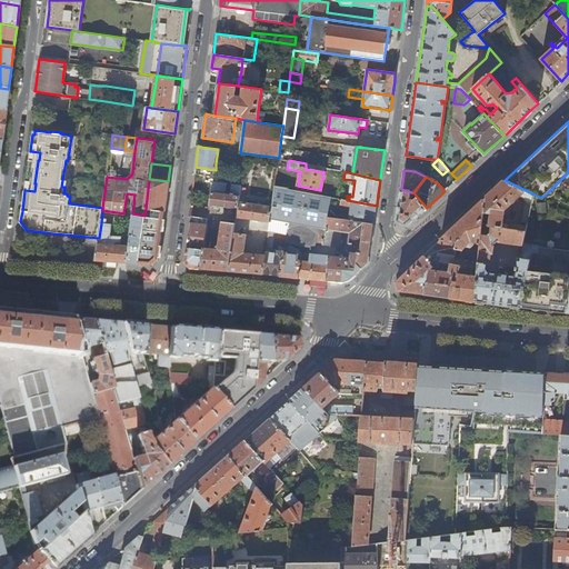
[(166,200),(168,181),(149,179),(146,209),(152,210),(165,211),(166,200)]
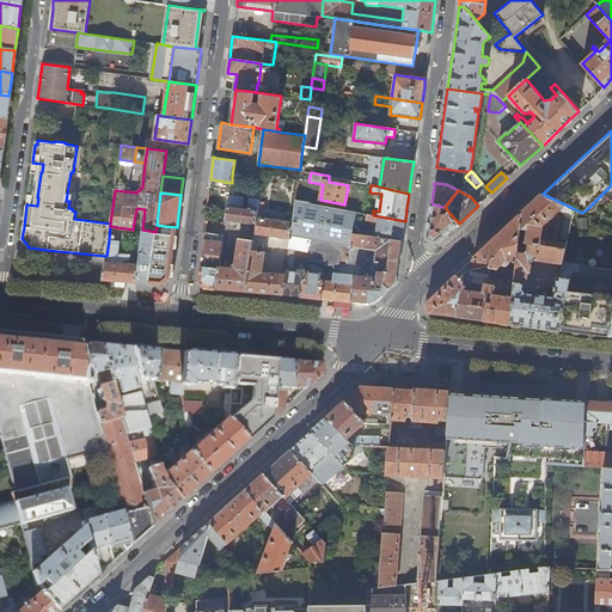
[(533,203),(521,214),(519,242),(528,243),(564,249),(567,243),(548,239),(548,240),(540,239),(543,230),(548,231),(550,227),(548,226),(551,224),(549,220),(560,209),(565,216),(564,218),(564,220),(561,238),(567,239),(571,216),(573,208),(543,194),(533,203)]
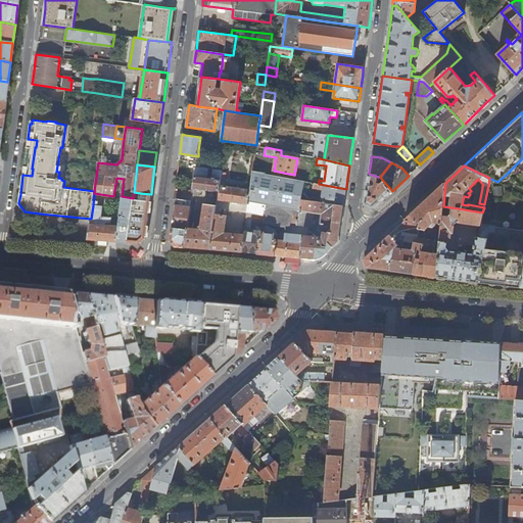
[(196,168),(193,189),(218,193),(219,185),(220,179),(221,172),(222,171),(212,170),(211,178),(203,177),(204,169),(196,168)]
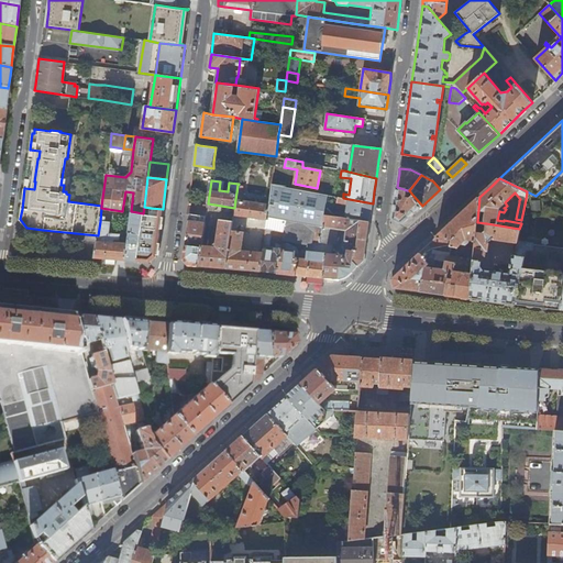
[(343,198),(272,184),(269,205),(267,217),(285,220),(323,227),(324,216),(359,220),(370,222),(372,211),(373,203),(343,198)]
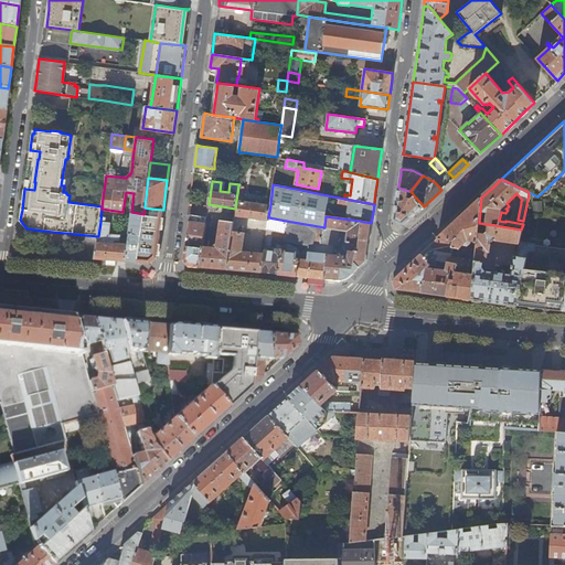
[(408,191),(398,188),(394,220),(404,225),(418,211),(424,206),(414,195),(412,198),(409,198),(408,196),(406,198),(408,191)]
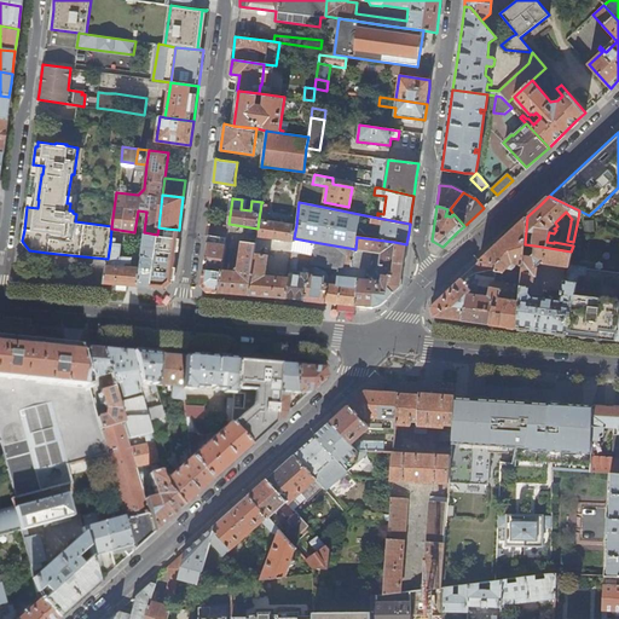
[(495,247),(480,261),(497,262),(491,287),(501,289),(497,306),(498,306),(495,324),(508,327),(518,328),(520,301),(507,300),(508,299),(512,296),(513,288),(508,283),(505,283),(501,283),(502,272),(507,267),(513,268),(516,273),(516,278),(518,278),(516,281),(518,282),(518,287),(521,287),(522,272),(525,254),(525,244),(527,217),(495,247)]
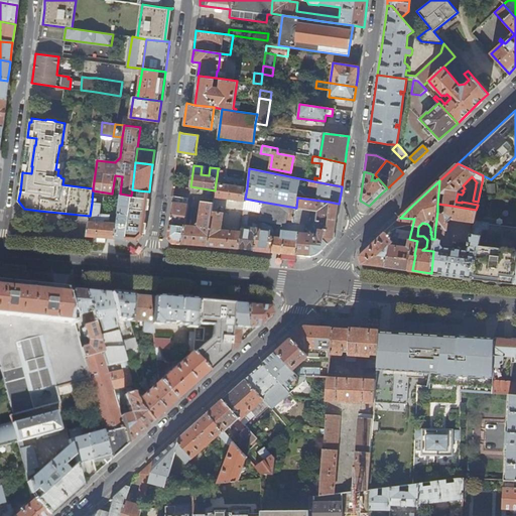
[(220,247),(238,248),(241,231),(221,230),(223,213),(216,211),(217,198),(245,201),(245,199),(247,187),(216,182),(215,190),(214,198),(207,246),(220,247)]
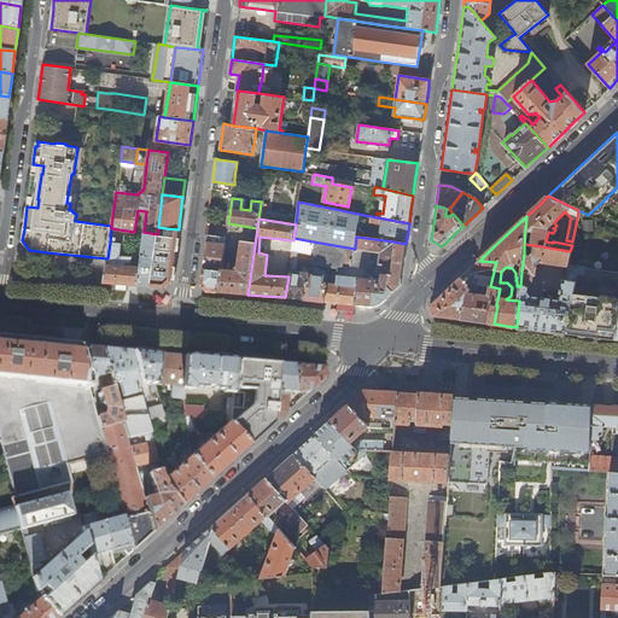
[(217,227),(207,226),(205,234),(209,235),(226,238),(228,226),(217,225),(217,227)]
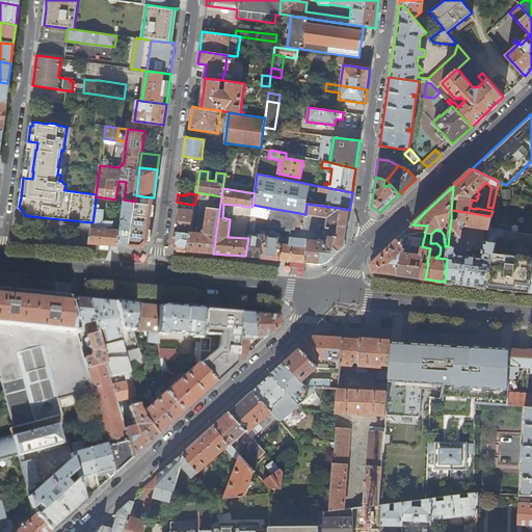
[(151,222),(154,197),(142,196),(141,204),(135,203),(134,212),(129,246),(141,247),(148,242),(151,222)]
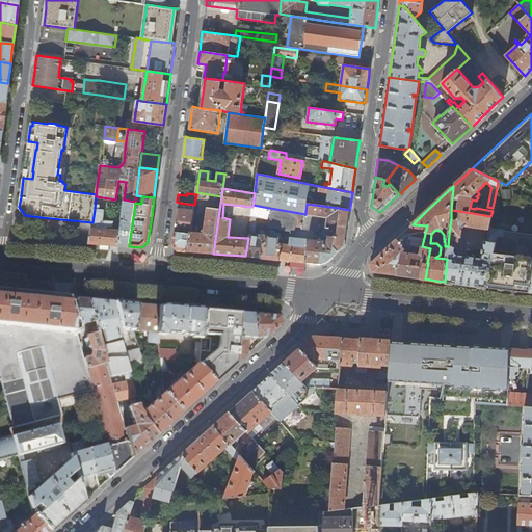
[(118,245),(129,246),(134,212),(135,203),(135,202),(124,201),(120,230),(113,229),(114,221),(104,220),(105,210),(95,209),(92,222),(89,243),(118,245)]
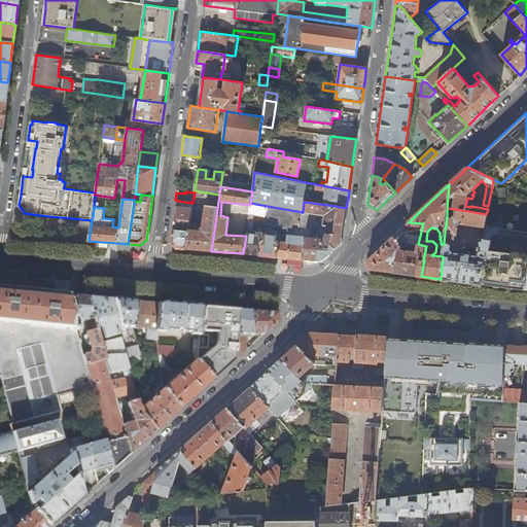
[(176,248),(185,249),(188,230),(192,203),(178,201),(173,235),(172,242),(176,248)]
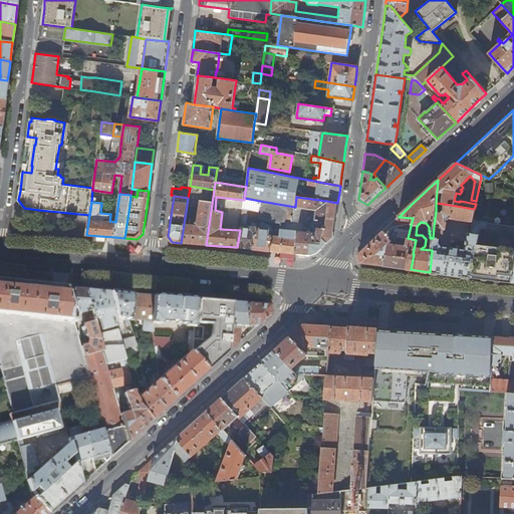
[(192,244),(206,245),(213,197),(206,196),(205,201),(202,201),(198,226),(184,224),(181,243),(192,244)]
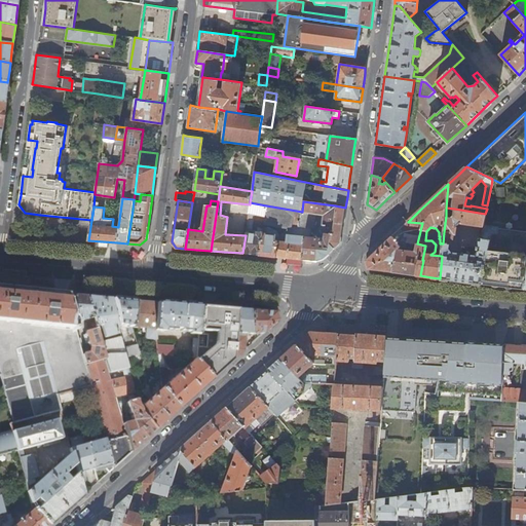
[(304,236),(302,259),(309,260),(316,261),(325,258),(334,249),(330,243),(335,205),(303,201),(302,212),(300,226),(305,227),(304,236)]
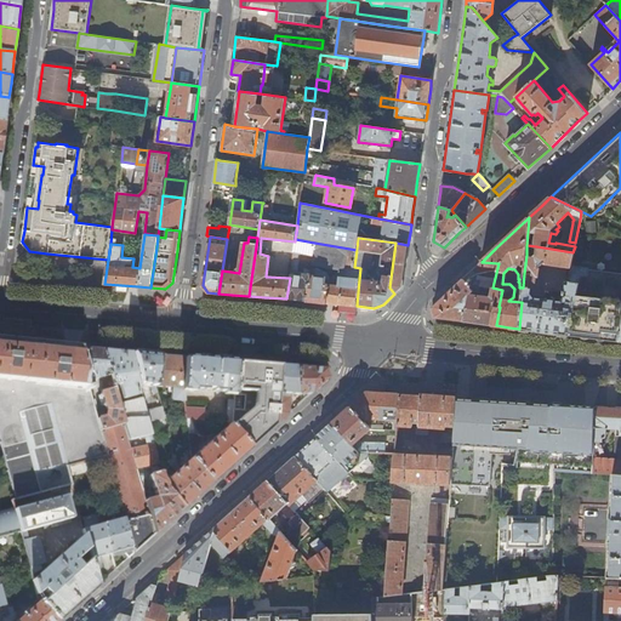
[(291,300),(306,301),(309,275),(311,269),(307,269),(306,273),(296,272),(298,254),(312,256),(314,243),(295,239),(295,241),(290,278),(286,298),(291,300)]
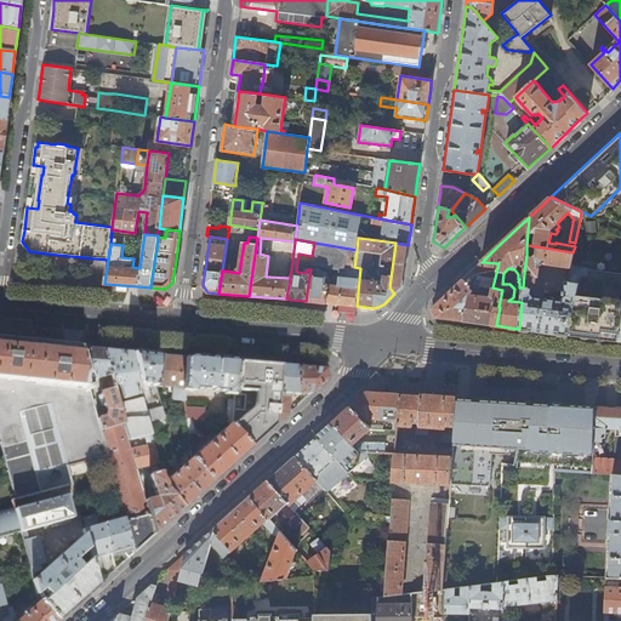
[(354,267),(357,250),(314,243),(312,256),(311,262),(343,267),(343,266),(353,267),(354,267)]
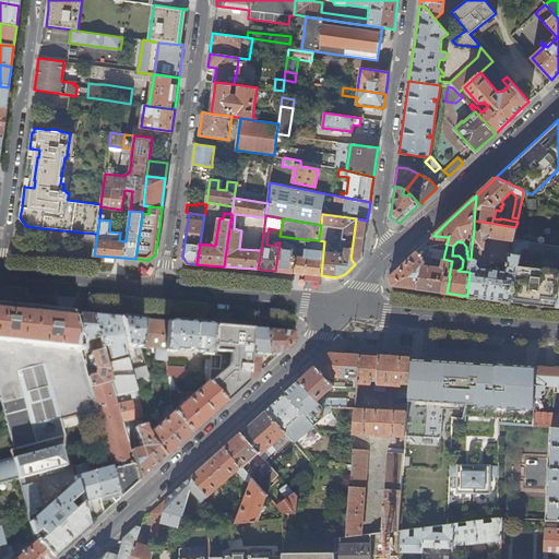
[(366,235),(367,221),(356,218),(351,259),(355,264),(361,258),(366,235)]
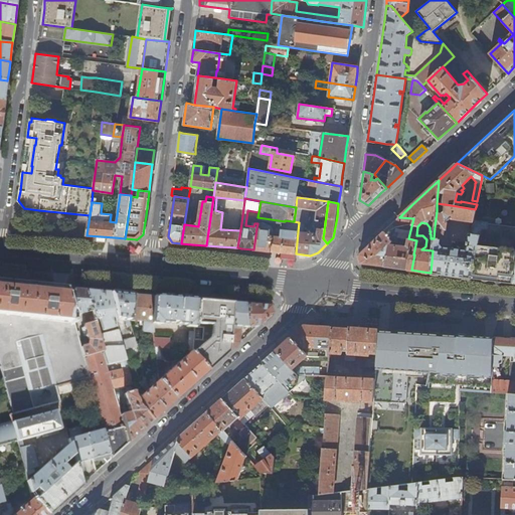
[(433,250),(431,273),(455,276),(471,278),(475,255),(480,235),(470,233),(467,250),(442,246),(440,243),(441,239),(442,239),(444,229),(445,229),(446,221),(451,217),(473,221),(475,209),(445,204),(444,210),(442,212),(437,211),(435,226),(434,238),(433,250)]
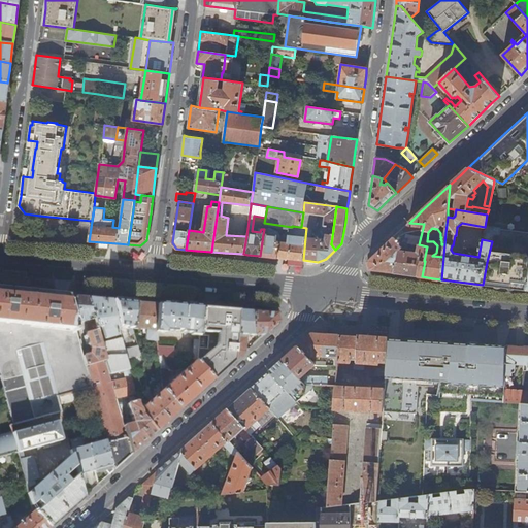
[(421,261),(424,261),(427,246),(419,244),(424,224),(409,223),(387,243),(367,262),(369,269),(417,276),(421,261)]
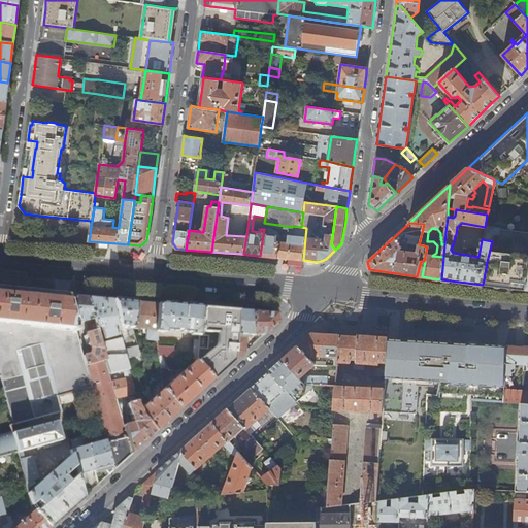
[(263,234),(260,256),(269,257),(277,257),(279,241),(276,241),(277,232),(269,227),(268,232),(266,232),(266,234),(263,234)]
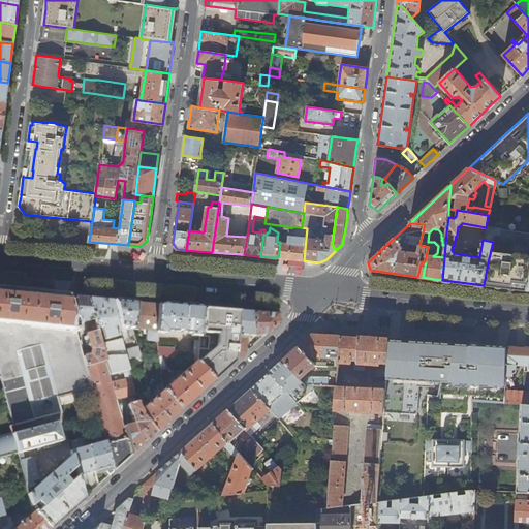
[(488,262),(484,285),(495,287),(506,288),(508,269),(507,269),(508,260),(510,248),(511,241),(512,237),(515,231),(501,229),(500,236),(494,235),(493,242),(488,262)]
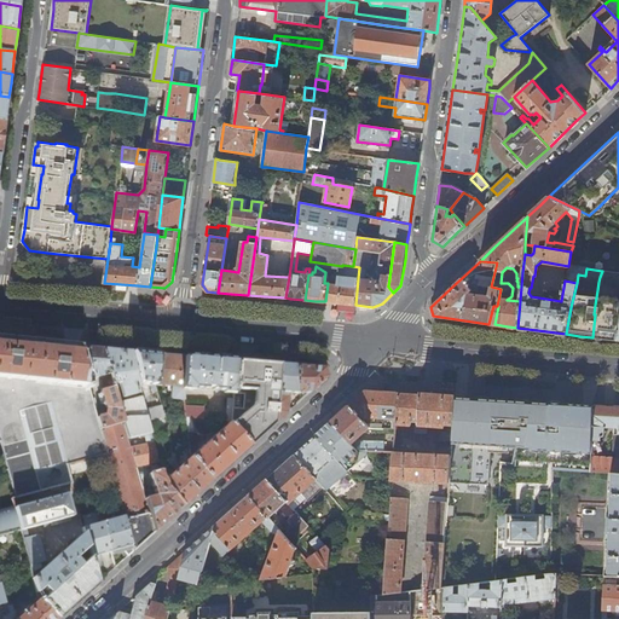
[(595,314),(593,337),(605,339),(617,340),(618,313),(618,272),(602,271),(600,277),(599,282),(597,290),(595,305),(594,314),(595,314)]
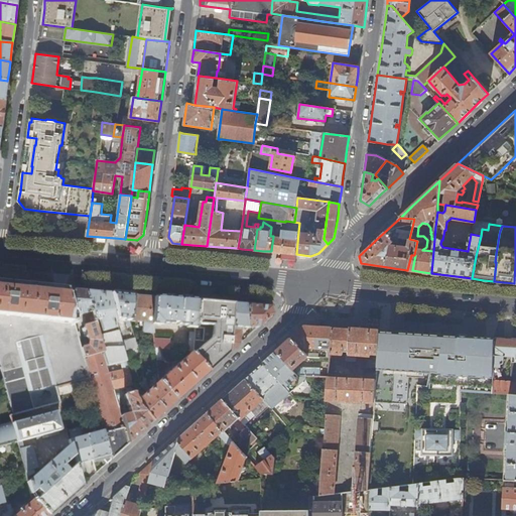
[(273,236),(271,251),(276,252),(281,253),(296,254),(298,232),(290,231),(290,229),(287,229),(286,231),(283,231),(282,237),(273,236)]
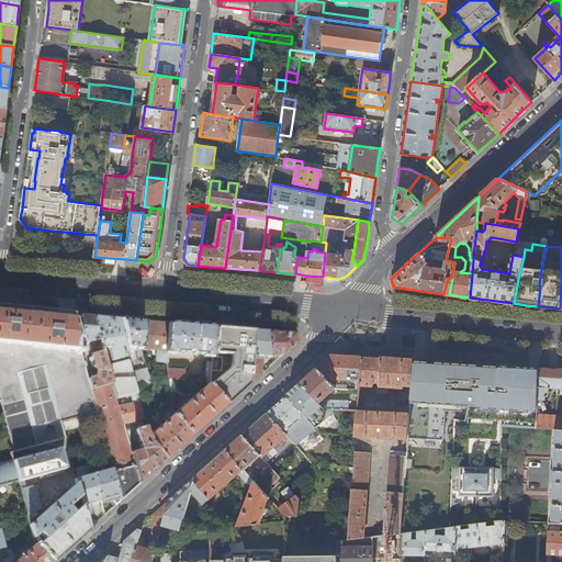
[(307,258),(308,251),(296,249),(298,251),(298,257),(307,258)]
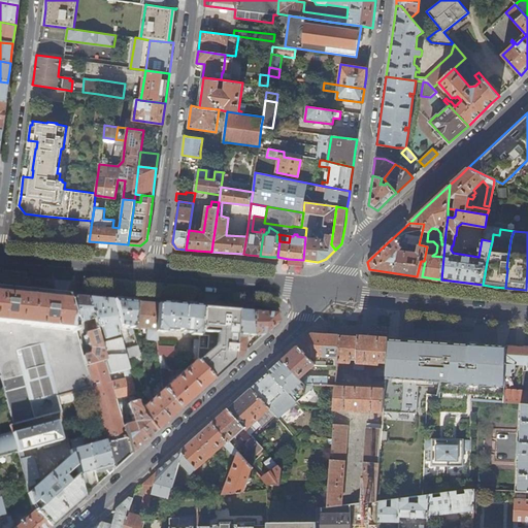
[(52,294),(0,288),(0,375),(1,375),(14,424),(61,411),(57,397),(74,392),(92,388),(86,365),(84,356),(75,324),(67,295),(52,294)]
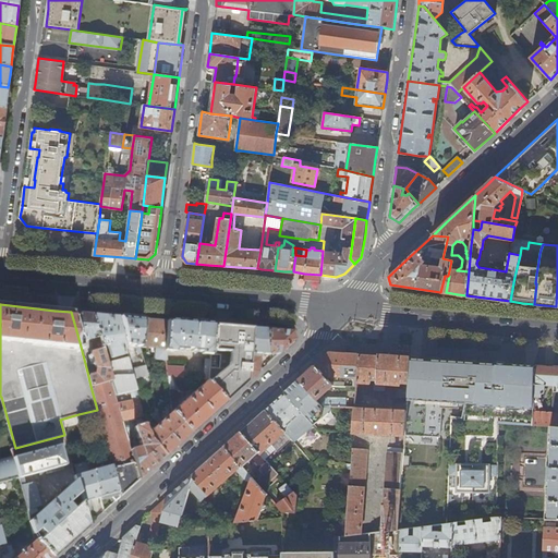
[(83,313),(71,312),(80,342),(92,339),(95,350),(93,351),(92,350),(91,354),(92,358),(91,359),(91,361),(92,361),(93,364),(97,367),(96,373),(94,375),(88,376),(91,386),(111,380),(107,364),(102,347),(93,314),(83,313)]
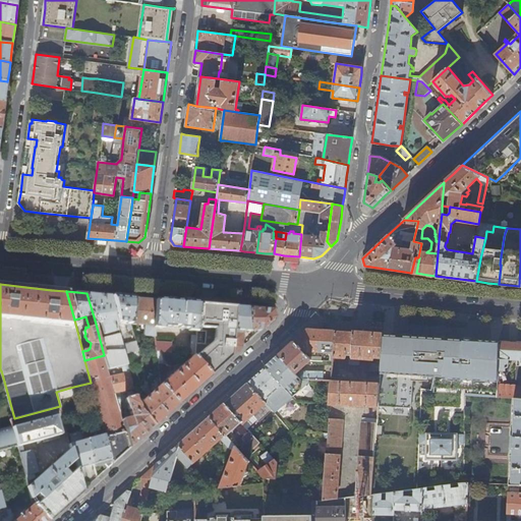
[(98,294),(87,293),(96,324),(99,323),(101,323),(104,334),(115,331),(114,324),(117,323),(111,295),(98,294)]
